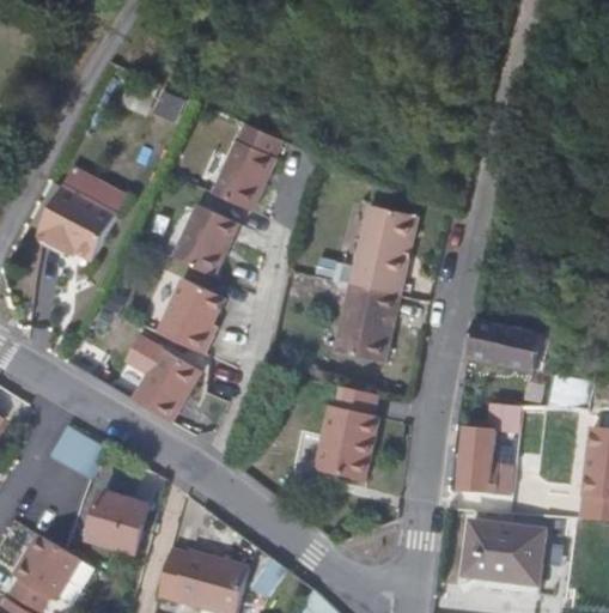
[(253,212),(279,157),(274,156),(281,139),(247,123),(239,139),(237,138),(211,193),(253,212)]
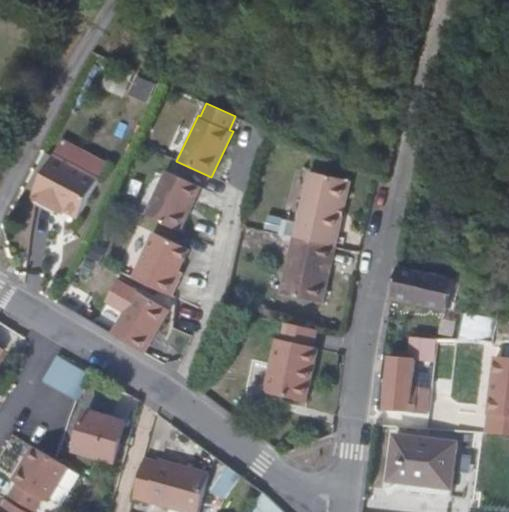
[(79,219),(97,183),(52,159),(31,199),(53,211),(55,208),(79,219)]
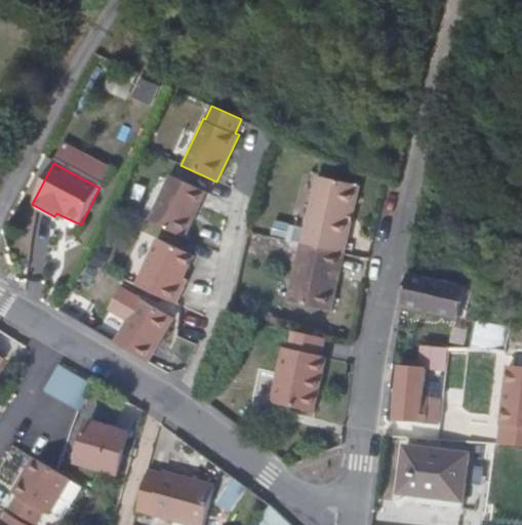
[(343,234),(354,185),(312,175),(296,243),(332,251),(337,233),(343,234)]
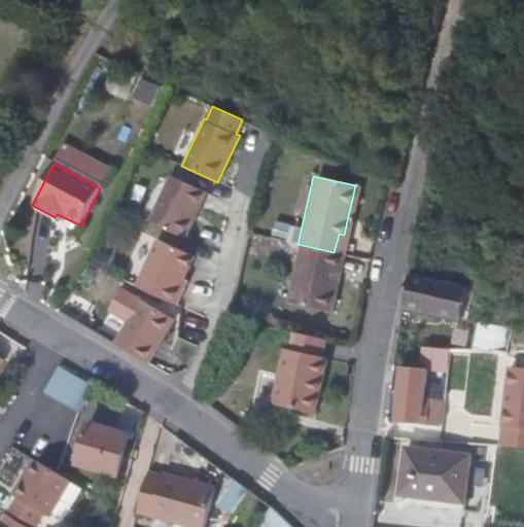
[(184,239),(205,194),(168,177),(147,222),(184,239)]
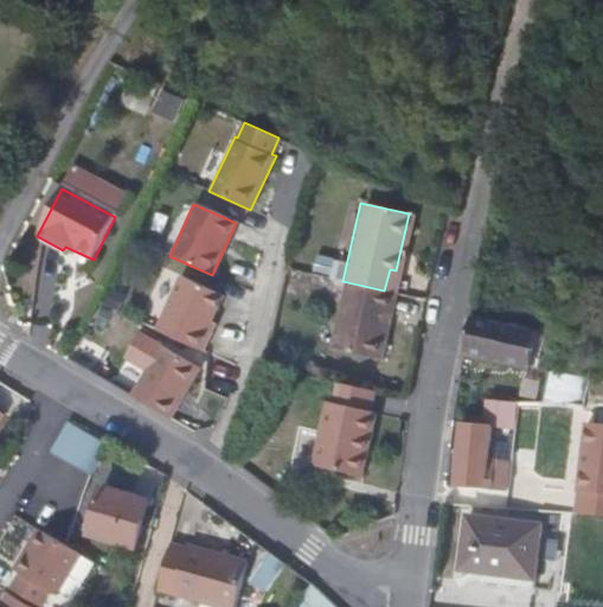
[(391,292),(396,270),(390,269),(384,291),(391,292)]
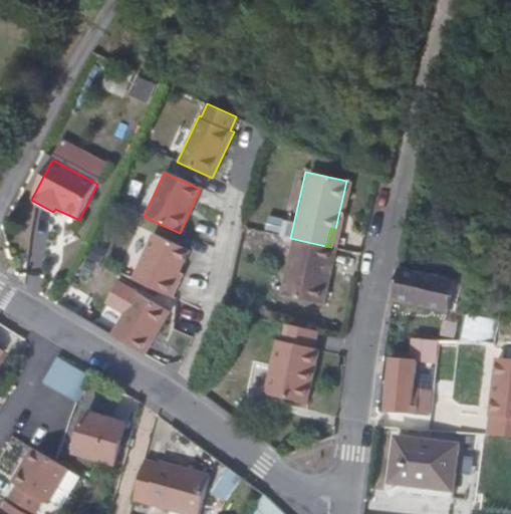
[(176,271),(185,250),(151,234),(130,280),(170,297),(181,273),(176,271)]
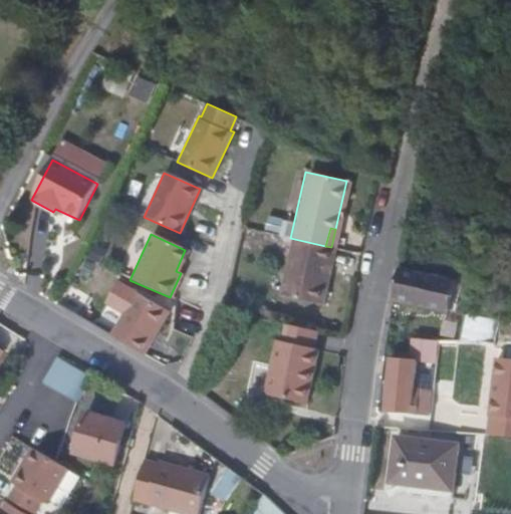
[(319,304),(324,280),(318,279),(325,246),(290,238),(278,295),(319,304)]
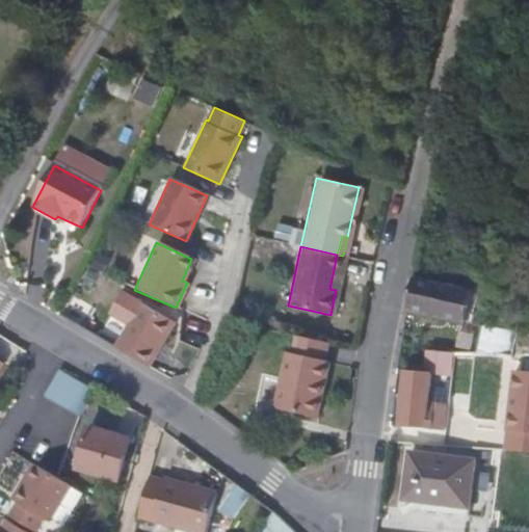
[(336,290),(343,256),(337,255),(329,289),(336,290)]
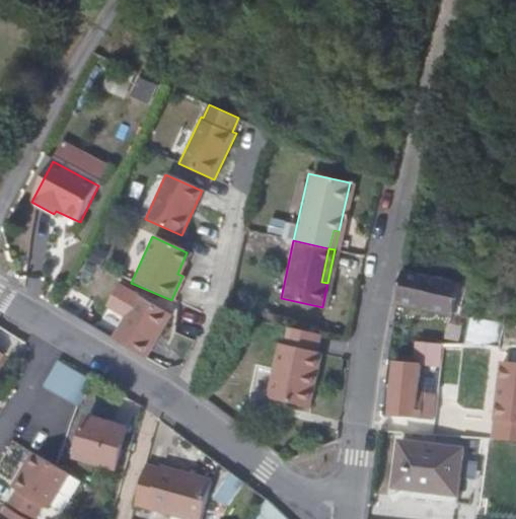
[(441,307),(447,274),(394,263),(389,297),(441,307)]
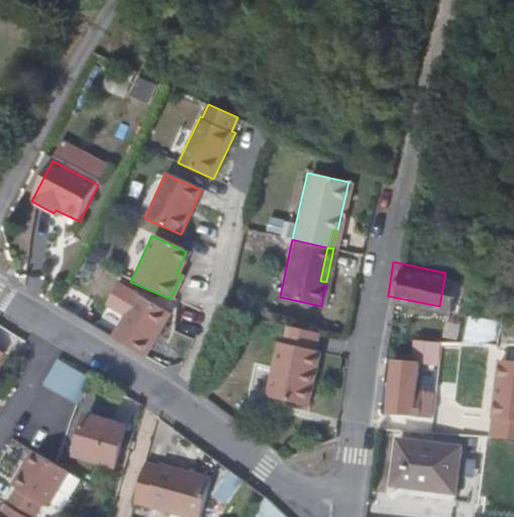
[(144,357),(169,314),(135,295),(110,338),(144,357)]
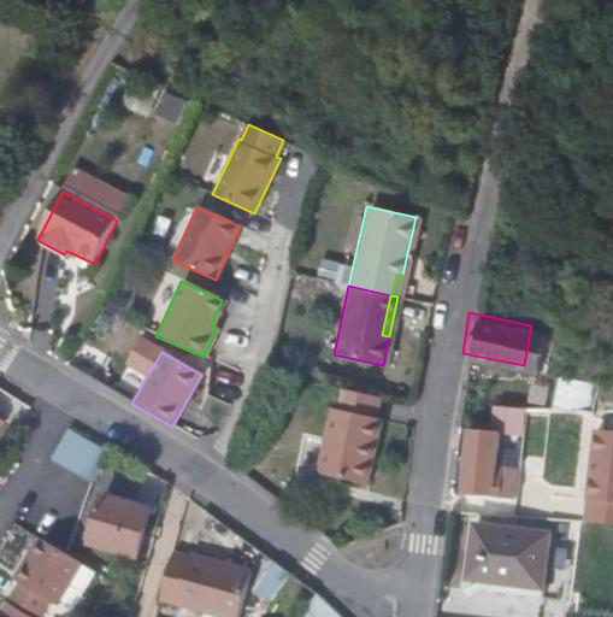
[(590,401),(593,378),(578,376),(575,400),(590,401)]
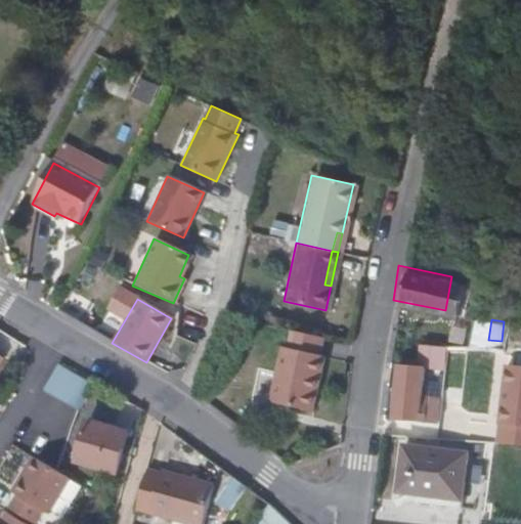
[(310,409),(321,354),(315,353),(319,336),(288,329),(284,345),(278,345),(266,400),(310,409)]
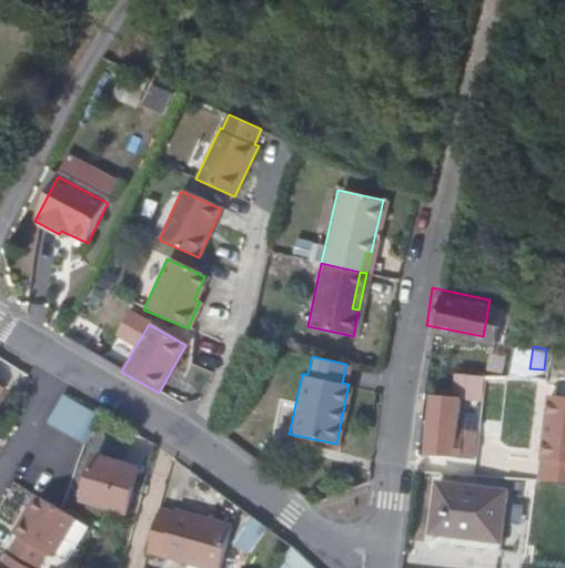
[(538,398),(544,369),(530,368),(521,368),(517,396),(538,398)]
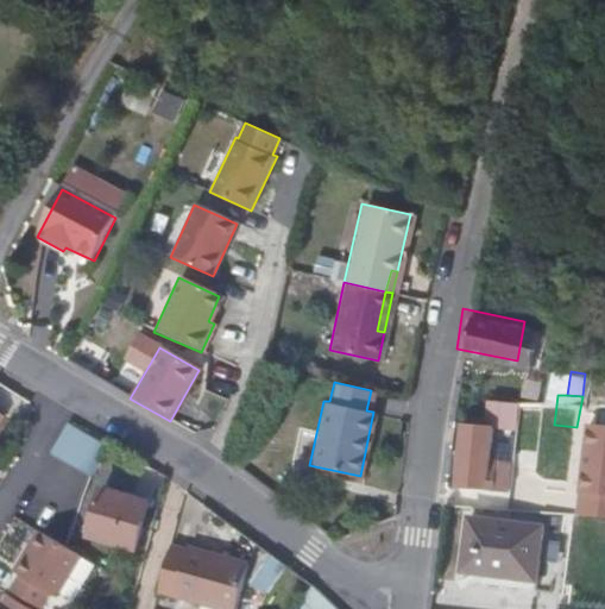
[(485,456),(489,421),(458,418),(449,477),(503,482),(504,470),(505,465),(490,464),(491,456),(485,456)]
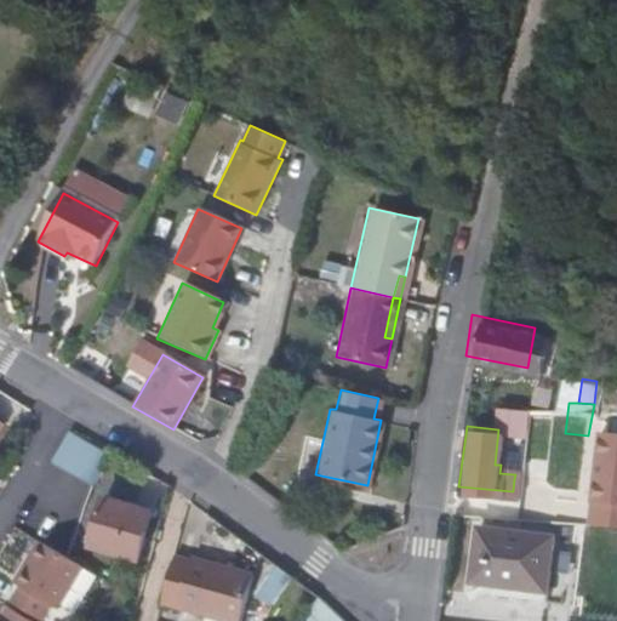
[(100,468),(107,455),(68,431),(51,461),(91,484),(100,468)]
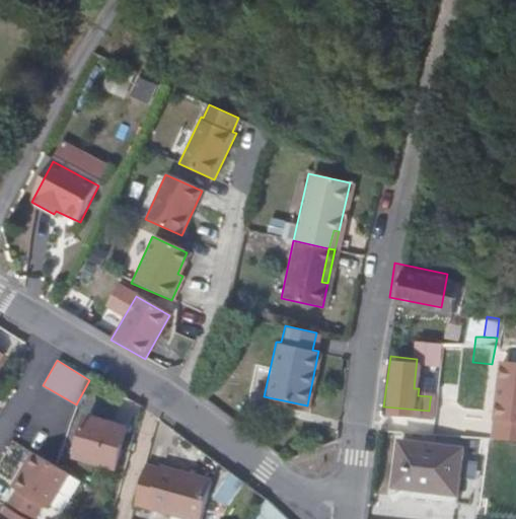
[(442,374),(443,361),(436,361),(434,373),(442,374)]
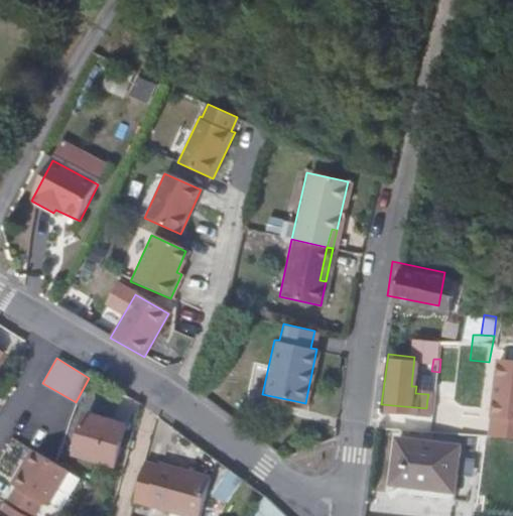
[(434,408),(435,400),(427,398),(426,408),(434,408)]
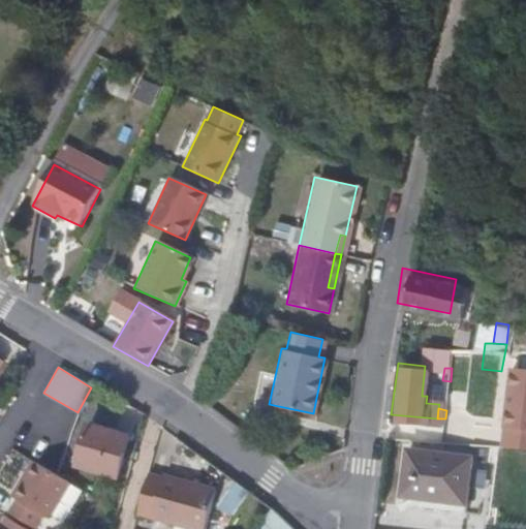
[(117,473),(126,434),(86,424),(75,462),(117,473)]
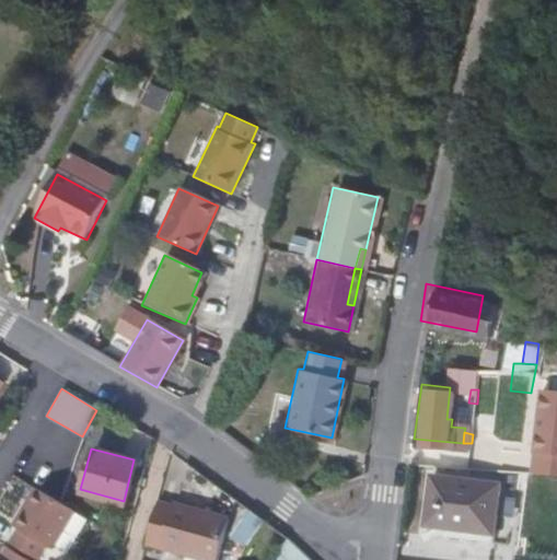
[(484,532),(491,475),(425,467),(419,515),(436,517),(434,527),(484,532)]
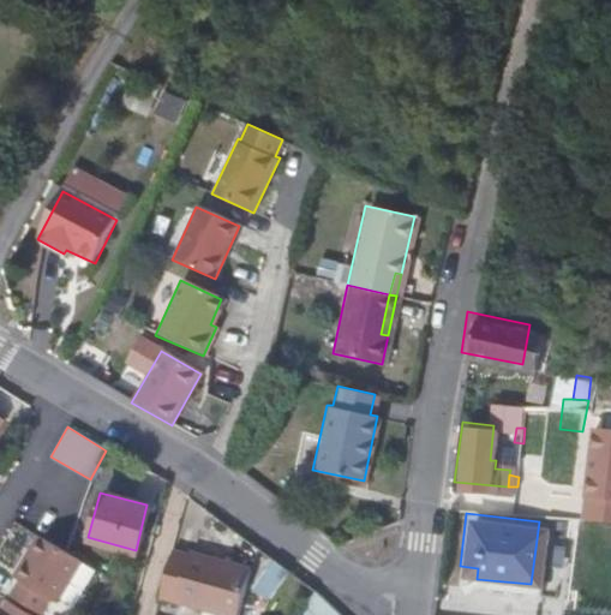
[(57,603),(81,561),(37,536),(13,578),(19,583),(11,596),(41,614),(49,599),(57,603)]
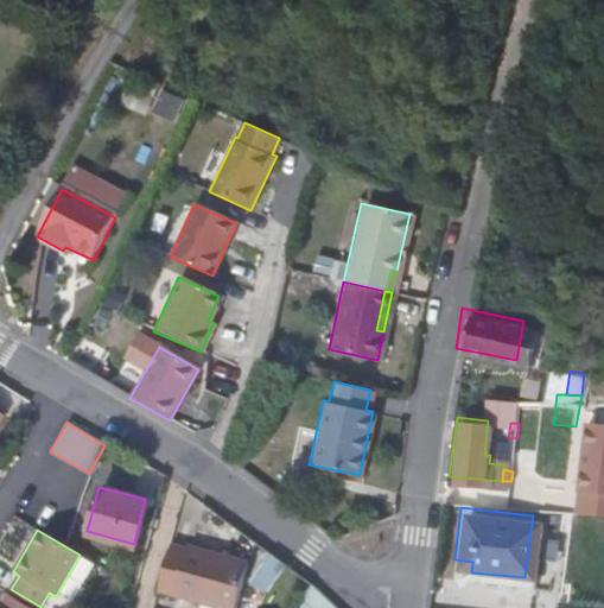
[(230,607),(234,607),(243,577),(248,562),(184,543),(171,591),(230,607)]
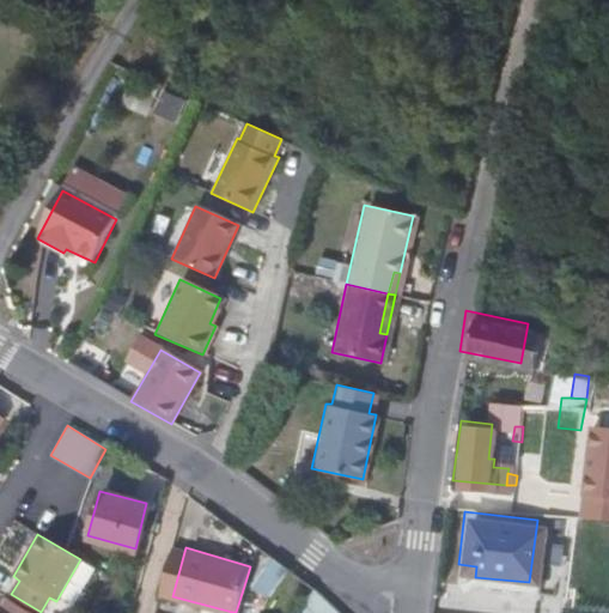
[(269,598),(287,572),(269,560),(253,586),(269,598)]
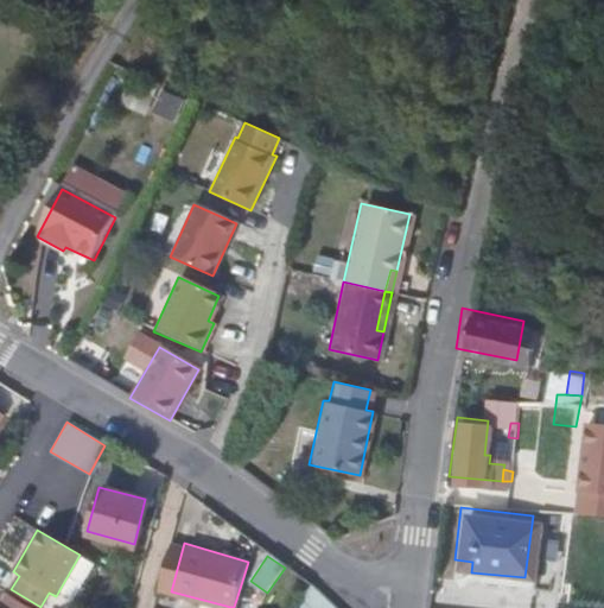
[(332,607),(336,606),(313,584),(296,607),(332,607)]
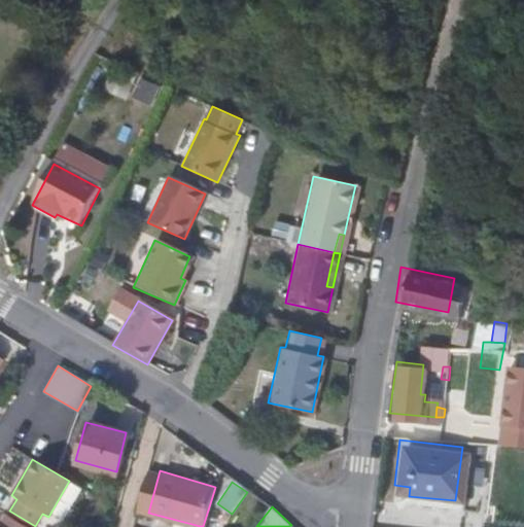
[(24,526),(5,516),(0,522),(0,526),(24,526)]
